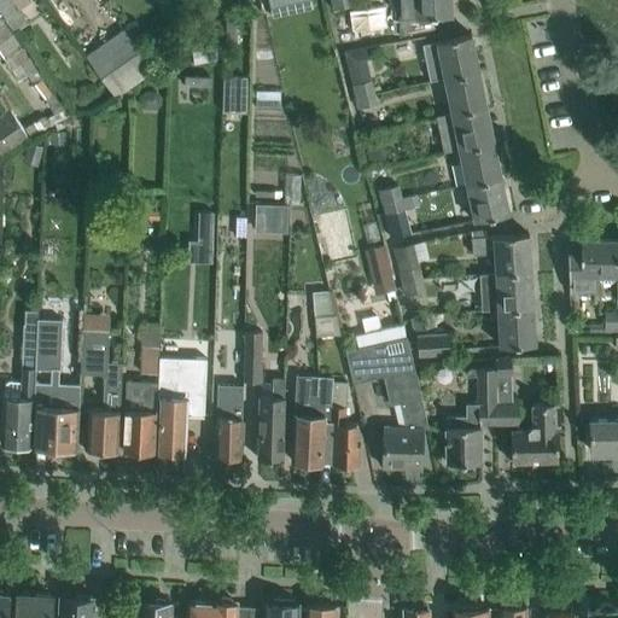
[(12,0),(0,0),(0,10),(15,31),(28,22),(12,0)]
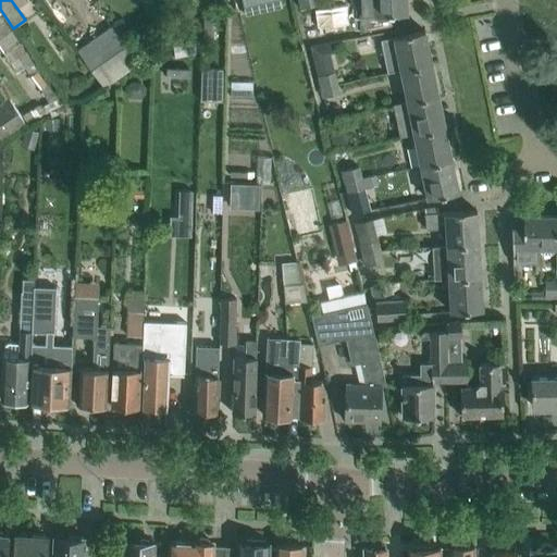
[(256,0),(242,0),(246,14),(259,11),(256,0)]
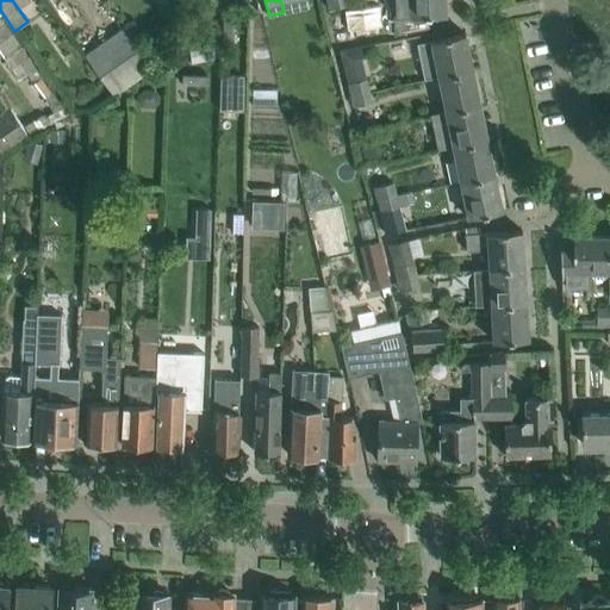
[(446,14),(444,0),(409,0),(410,16),(446,14)]
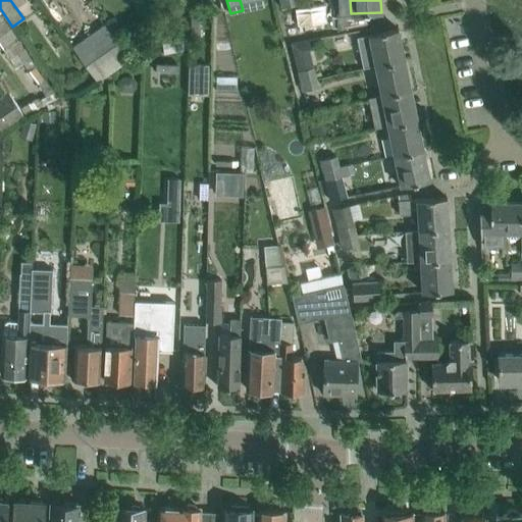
[(39,100),(43,106),(45,105),(57,97),(0,12),(0,43),(11,59),(15,56),(19,61),(21,59),(46,95),(39,100)]
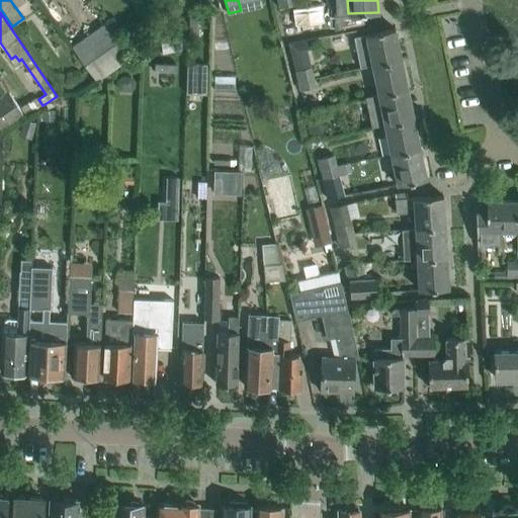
[(72,47),(96,81),(127,59),(103,24),(72,47)]
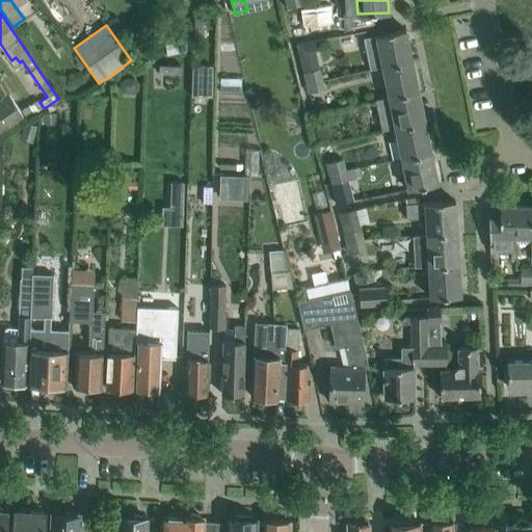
[(375,35),(382,67),(413,60),(405,29),(375,35)]
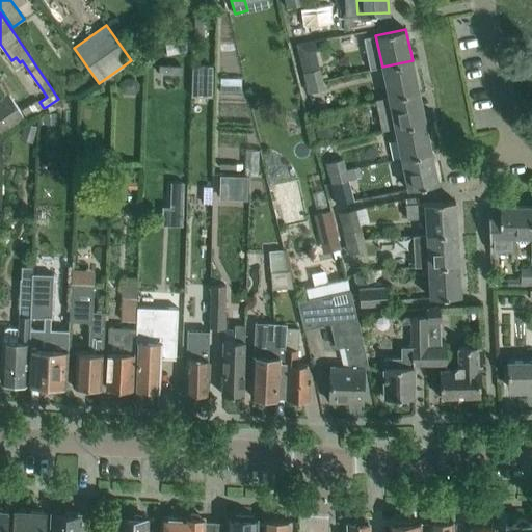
[(295,44),(304,82),(321,78),(318,68),(311,70),(307,51),(319,48),(317,38),(295,44)]
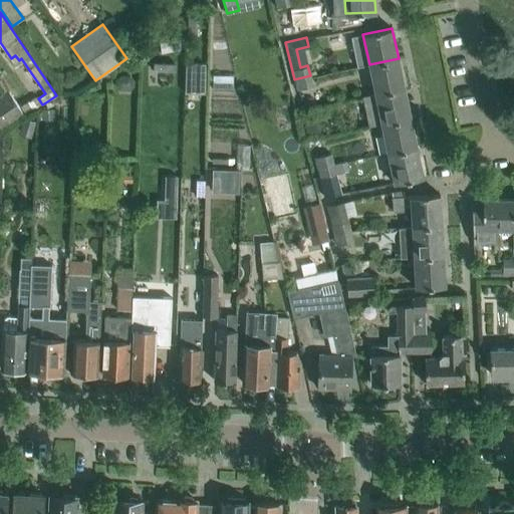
[(405,87),(399,58),(369,64),(375,93),(405,87)]
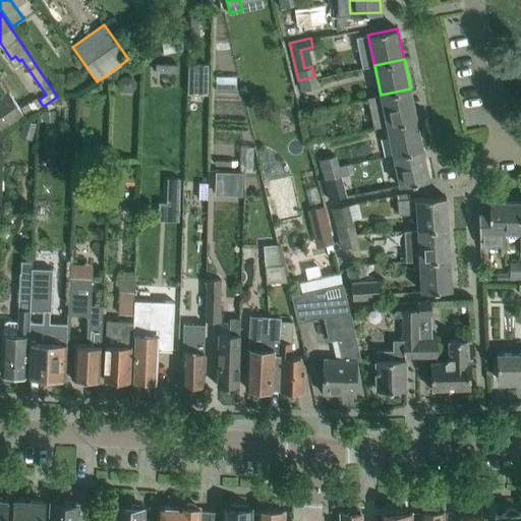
[(188,64),(187,95),(207,95),(208,65),(188,64)]
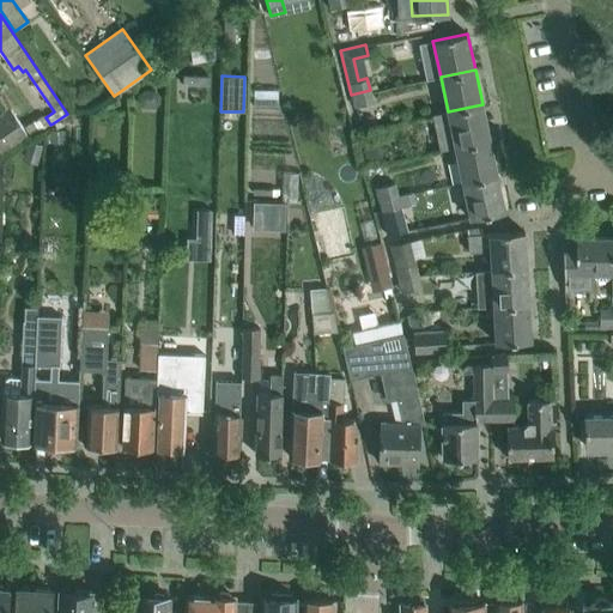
[(370,92),(370,90),(351,95),(353,105),(384,98),(382,90),(370,92)]
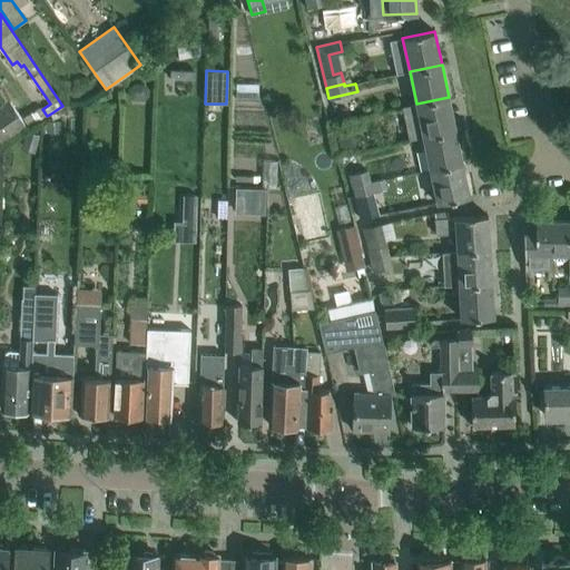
[(455,129),(449,97),(416,104),(403,106),(410,139),(423,136),(455,129)]
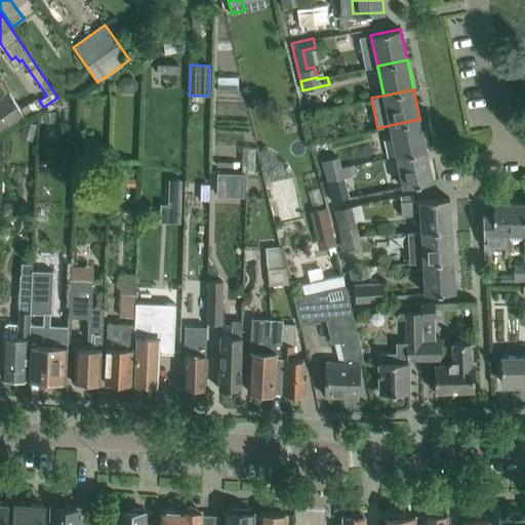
[(8,91),(0,96),(0,132),(25,116),(8,91)]
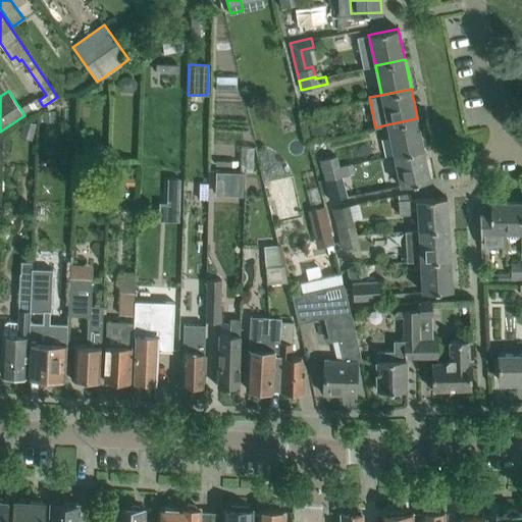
[(324,116),(322,106),(306,109),(308,120),(324,116)]
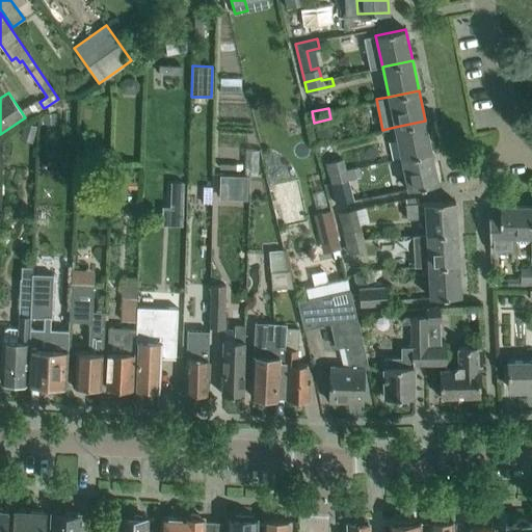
[(55,111),(44,111),(44,125),(56,125),(55,111)]
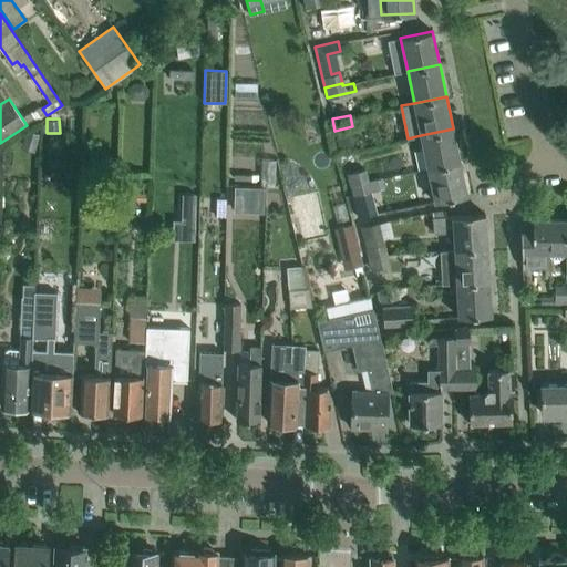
[(460,162),(453,129),(421,135),(428,168),(460,162)]
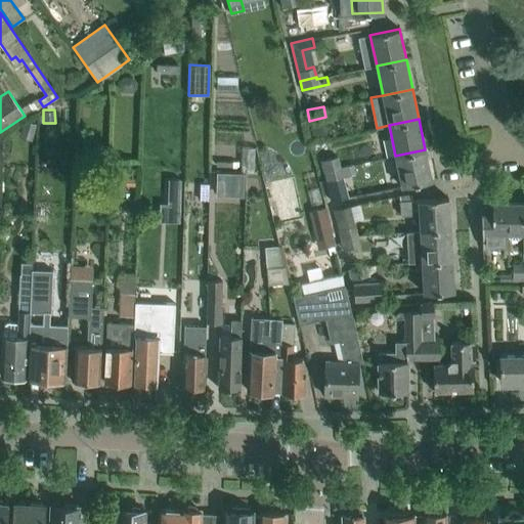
[(431,180),(425,149),(395,156),(401,186),(431,180)]
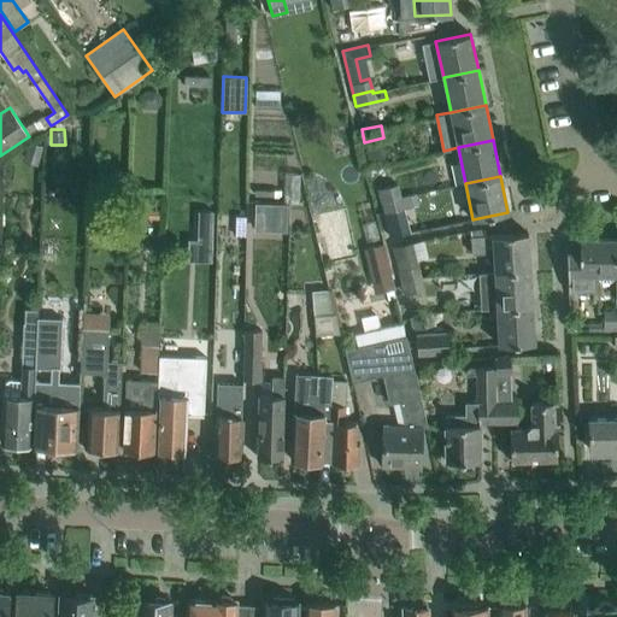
[(377,188),(380,200),(399,195),(395,184),(377,188)]
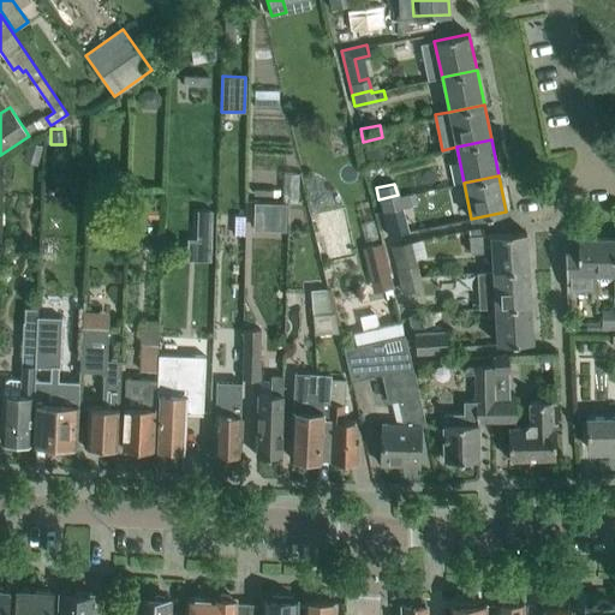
[(266,185),(264,201),(300,202),(302,187),(266,185)]
